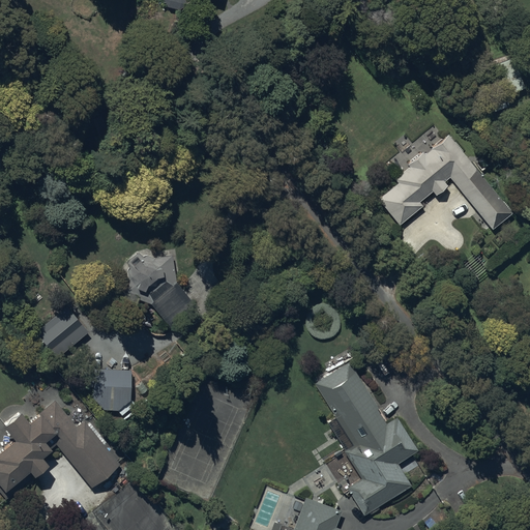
[(501,203),(446,136),(423,155),(421,152),(406,165),(408,168),(393,180),(396,184),(377,200),(398,226),(421,207),(418,203),(431,193),(434,196),(445,185),(443,182),(447,179),(490,231),(510,214),(509,212),(510,211),(503,202),(501,203)]
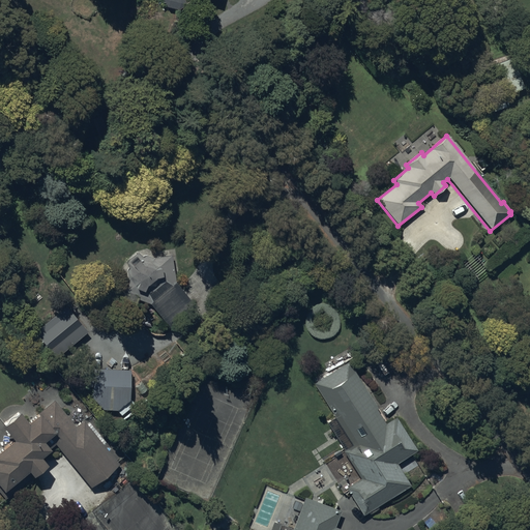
[(170,328),(196,308),(176,284),(173,255),(154,259),(147,255),(143,258),(138,256),(127,264),(129,269),(127,271),(129,281),(119,304),(136,311),(139,300),(151,304),(170,328)]
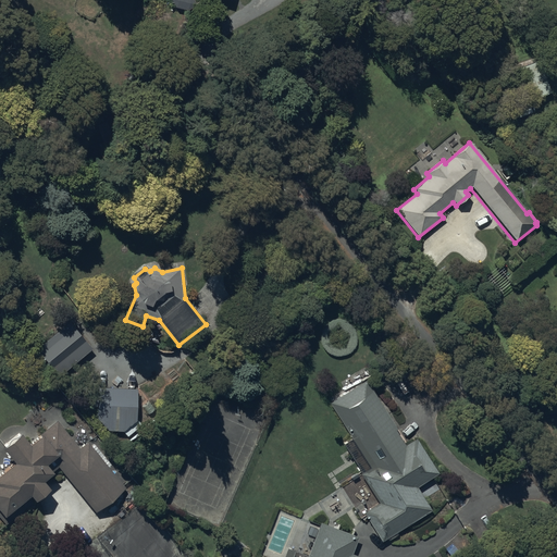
[(91,346),(67,319),(36,346),(59,374),(91,346)]
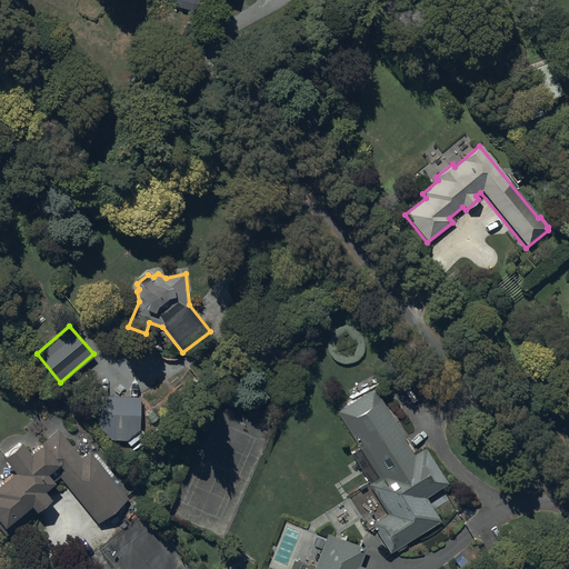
[(412,456),(373,390),(337,411),(359,448),(350,453),(355,462),(352,463),(355,469),(360,466),(370,483),(368,486),(383,511),(371,518),(375,523),(372,526),(389,553),(440,523),(425,498),(446,485),(425,449),(412,456)]
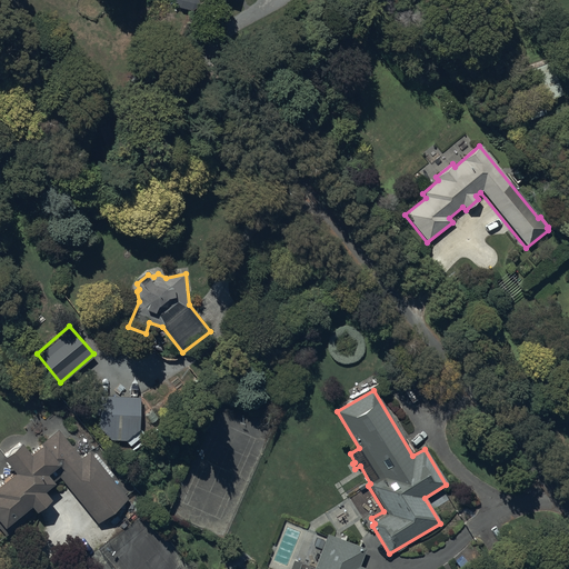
[(138,442),(139,398),(100,397),(98,441),(138,442)]
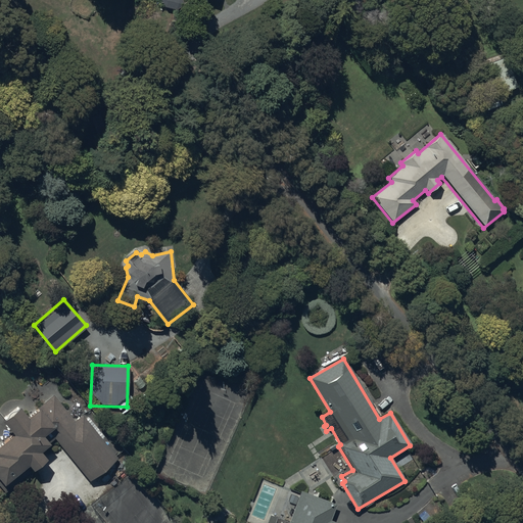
[(116,454),(82,411),(75,416),(54,390),(37,405),(38,406),(27,415),(18,405),(1,418),(13,433),(0,442),(0,479),(3,483),(2,484),(4,487),(29,469),(26,465),(29,463),(32,468),(46,457),(40,448),(49,441),(47,439),(55,434),(89,476),(116,454)]
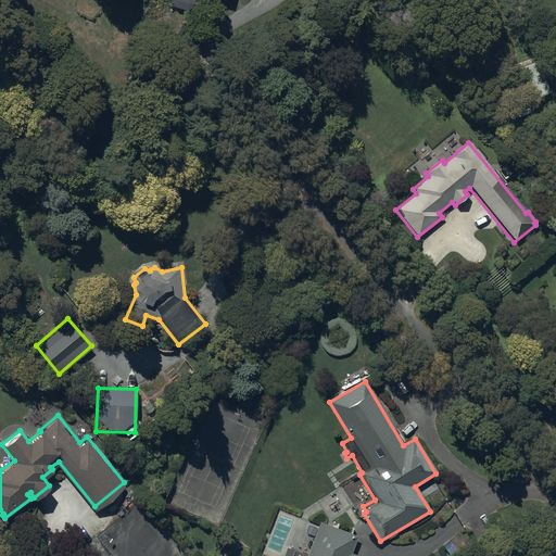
[(319,519),(307,553),(287,545),(281,555),(362,555),(351,552),(357,534),(319,519)]
